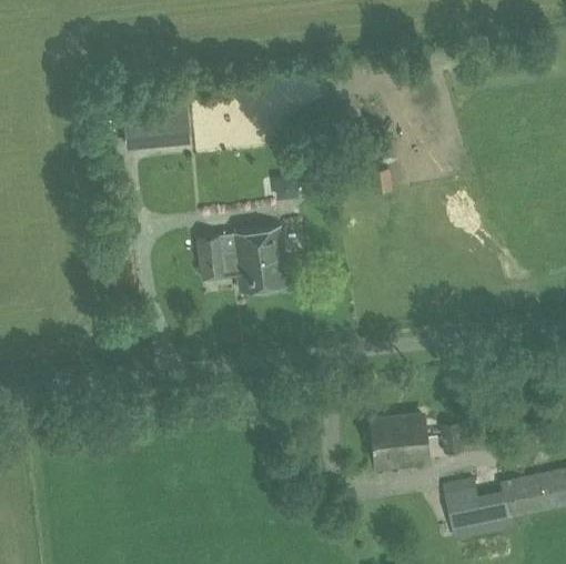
[(171,144),(188,143),(184,107),(167,108),(171,144)]
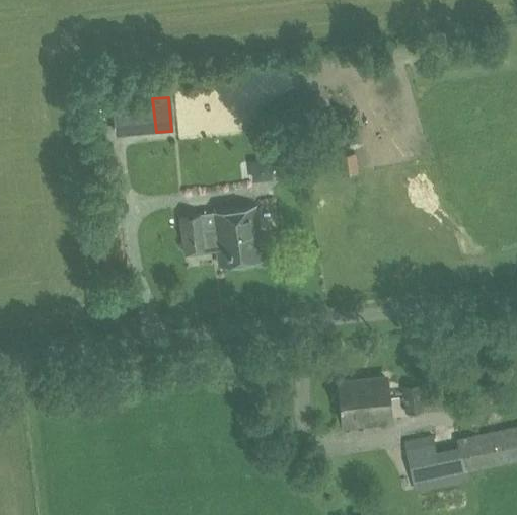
[(126,101),(111,102),(114,136),(129,135),(126,101)]
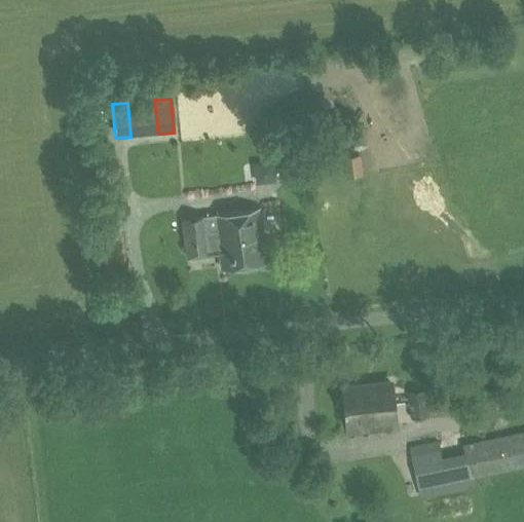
[(341,162),(344,182),(360,180),(358,160),(341,162)]
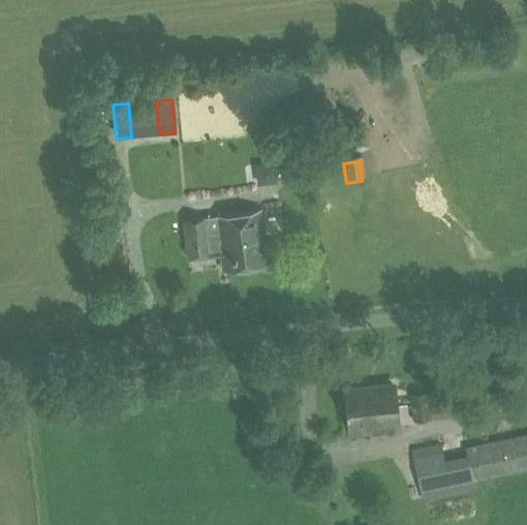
[(274,182),(272,166),(256,168),(258,184),(274,182)]
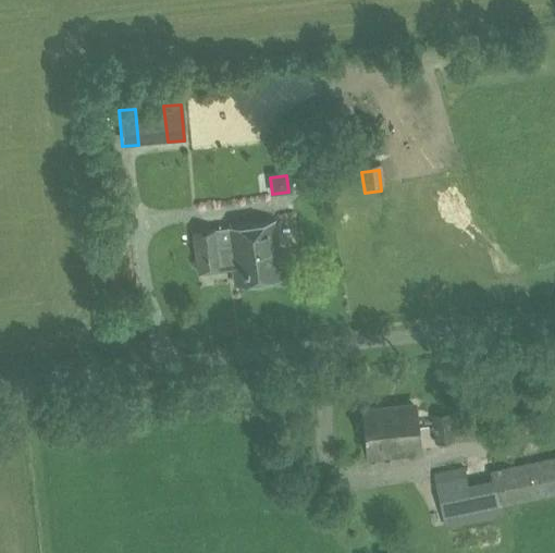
[(216,232),(220,268),(221,271),(231,270),(233,287),(281,281),(273,224),(225,231),(216,232)]
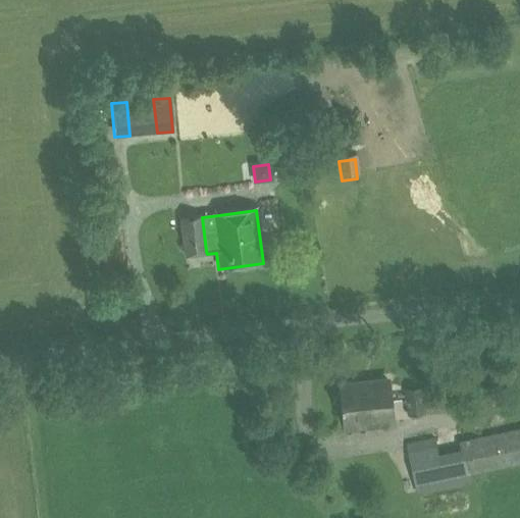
[(206,251),(202,217),(177,220),(182,255),(206,251)]
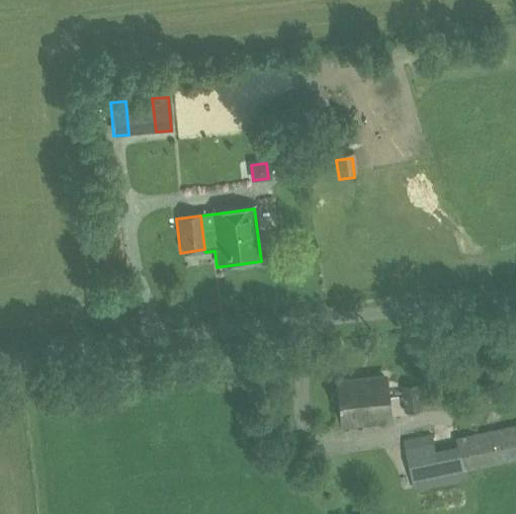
[(337,386),(340,420),(388,416),(383,380),(337,386)]
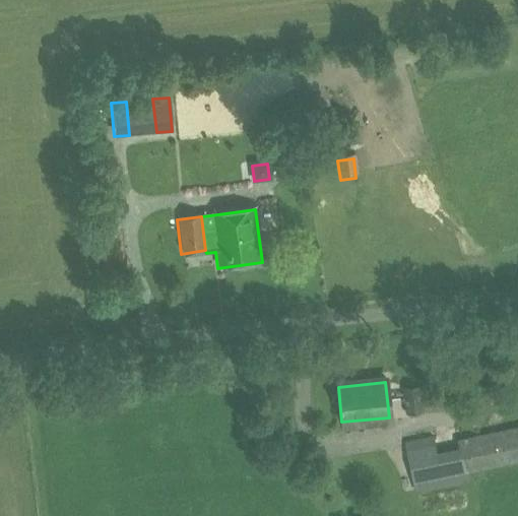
[(402,390),(404,416),(422,413),(418,389),(402,390)]
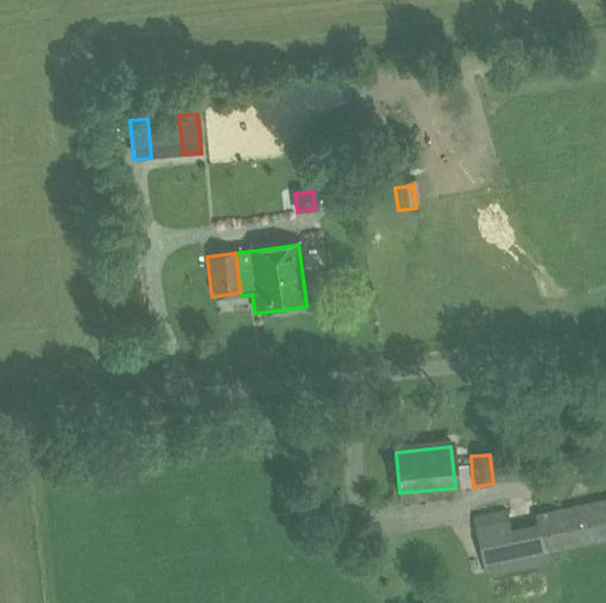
[(605,501),(535,516),(537,526),(543,556),(605,541),(605,501)]
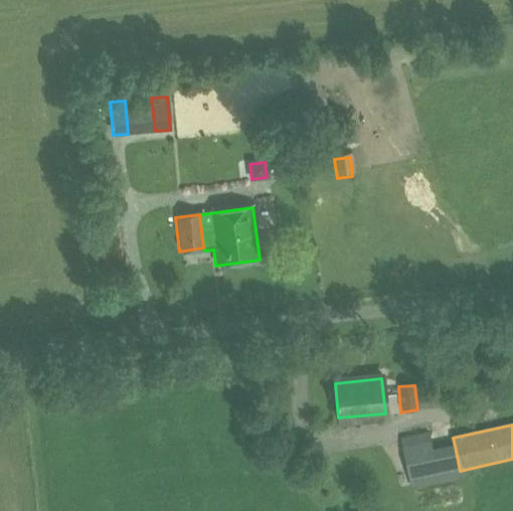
[(460,471),(455,446),(428,452),(424,438),(402,442),(411,486),(461,476),(460,471)]
